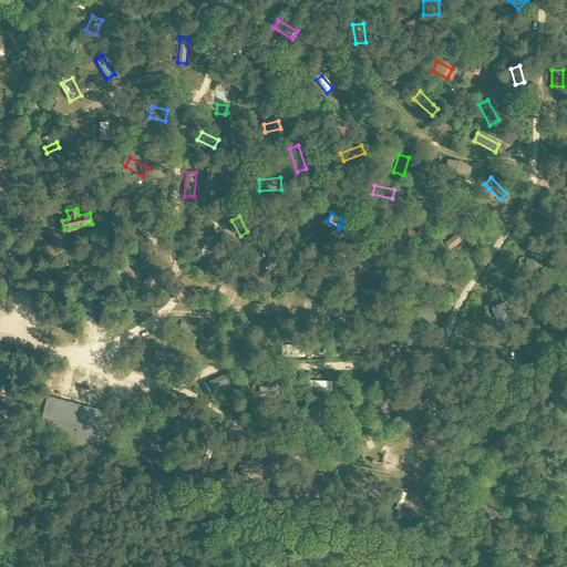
[(122,226),(115,223),(111,230),(117,234),(122,226)]
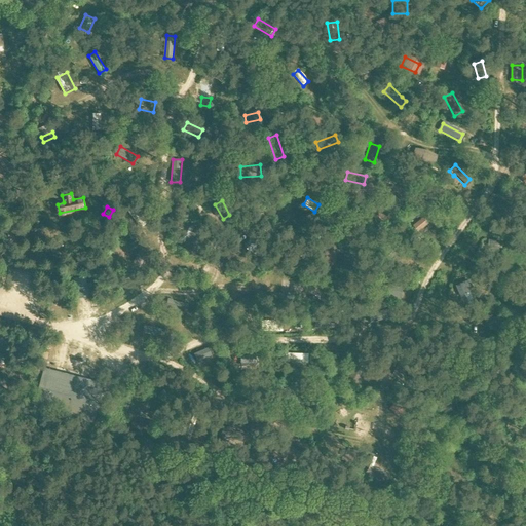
[(137,208),(128,214),(141,229),(149,224),(137,208)]
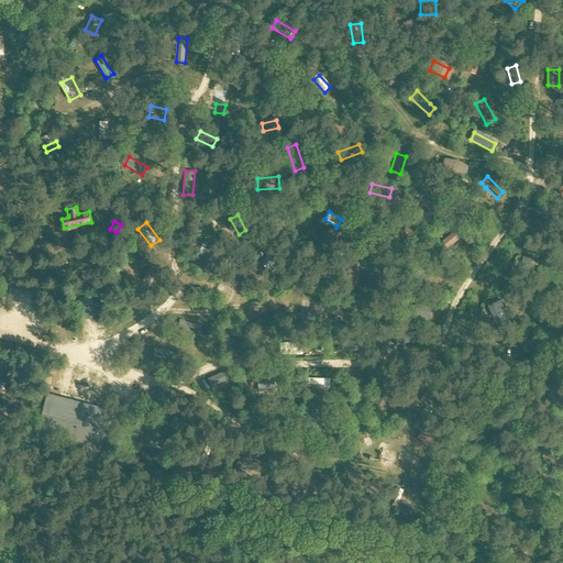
[(452,233),(442,241),(448,247),(457,240),(452,233)]
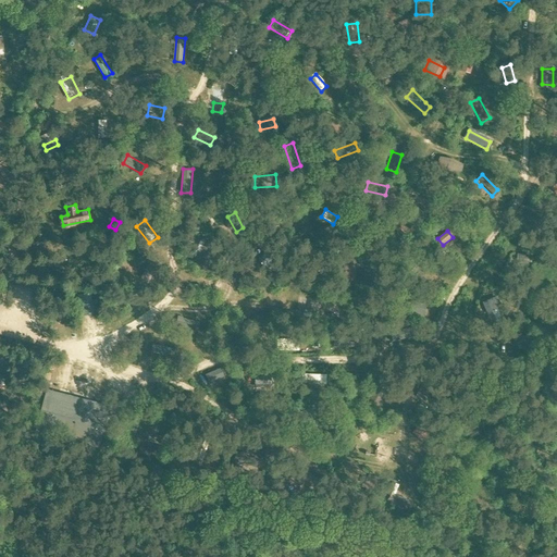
[(199,239),(192,250),(200,256),(207,246),(199,239)]
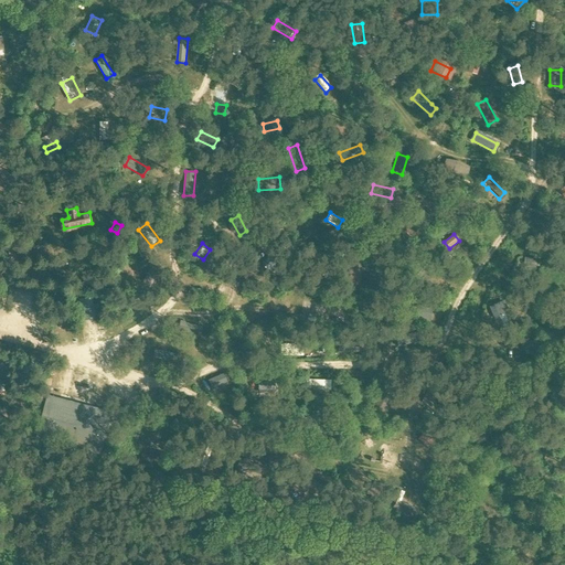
[(274,254),(262,264),(266,270),(278,260),(274,254)]
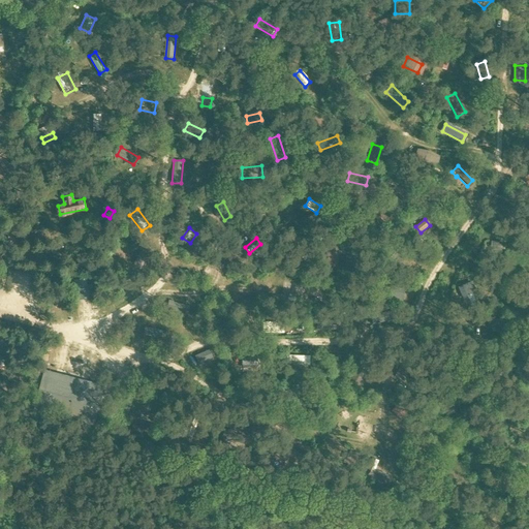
[(393,258),(403,246),(397,240),(385,252),(393,258)]
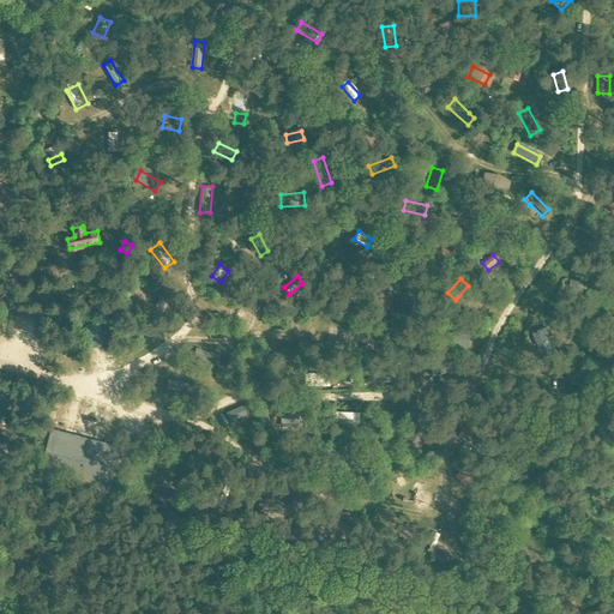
[(587,280),(570,280),(570,289),(585,289),(587,280)]
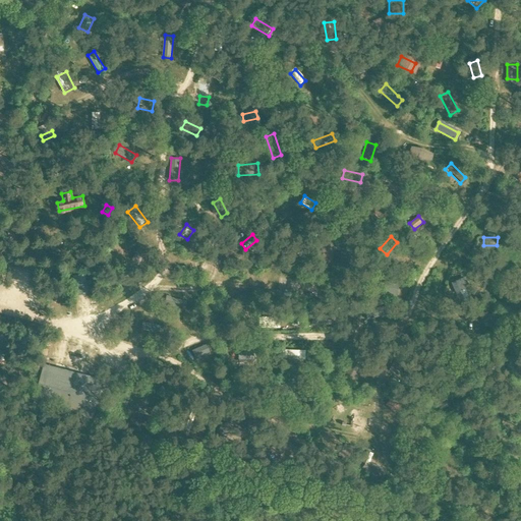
[(328,242),(320,244),(325,265),(333,263),(328,242)]
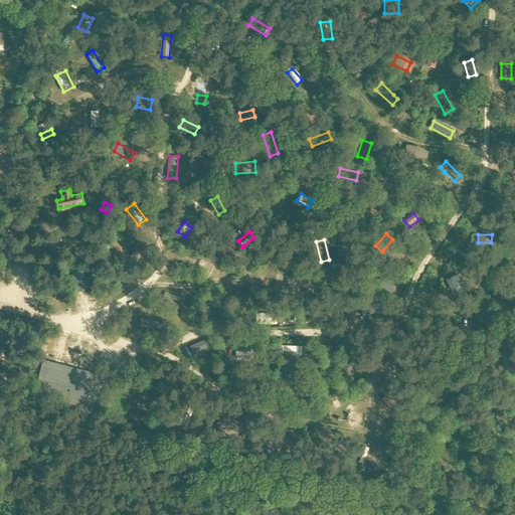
[(298,245),(278,251),(281,260),(301,252),(298,245)]
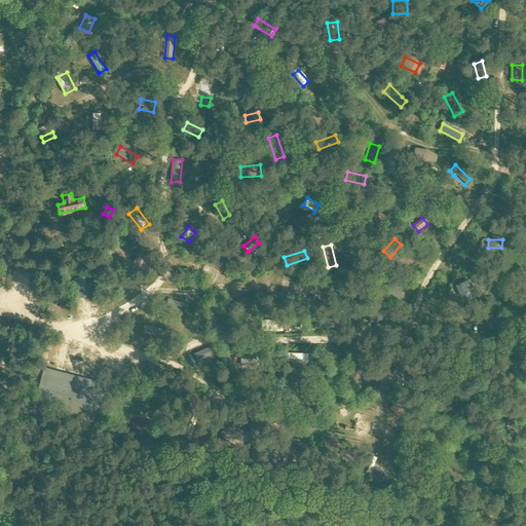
[(87,292),(85,277),(73,279),(76,294),(87,292)]
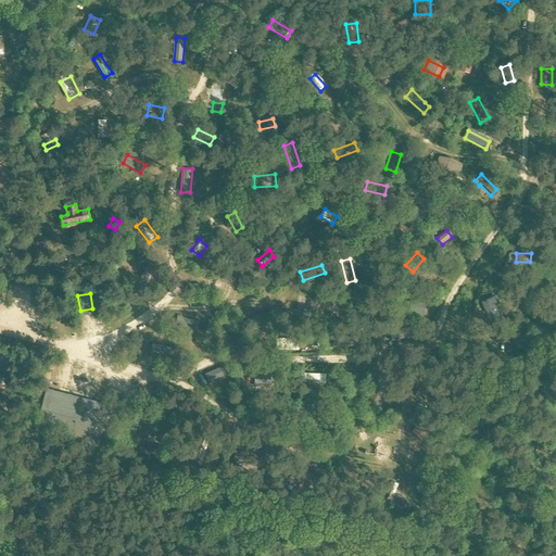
[(495,308),(500,306),(495,297),(481,302),(489,320),(498,316),(495,308)]
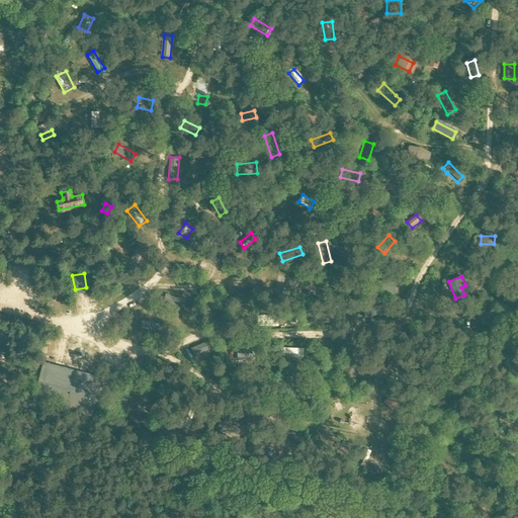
[(377,279),(375,289),(395,292),(396,282),(377,279)]
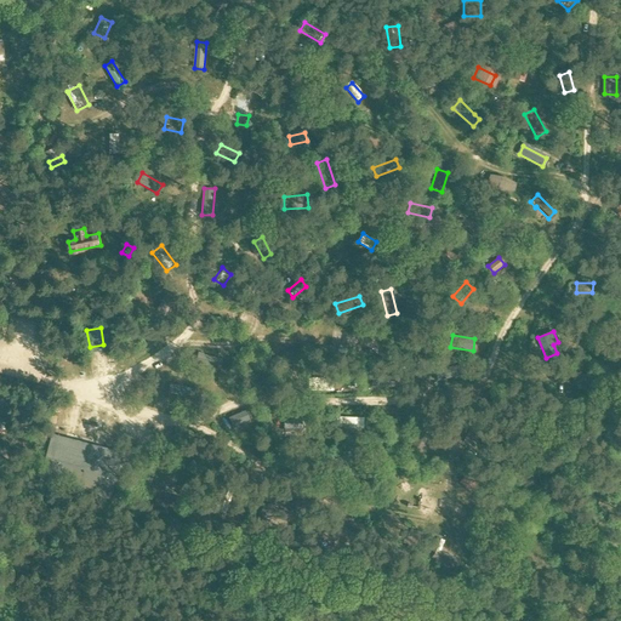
[(461,364),(436,370),(438,381),(463,374),(461,364)]
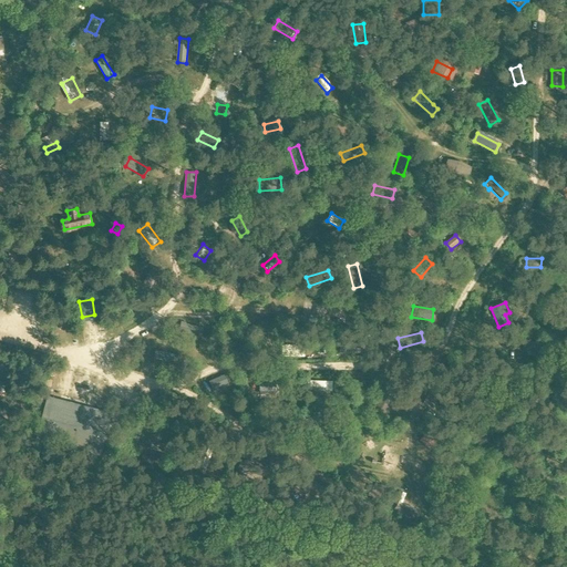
[(336,342),(334,352),(360,352),(360,343),(336,342)]
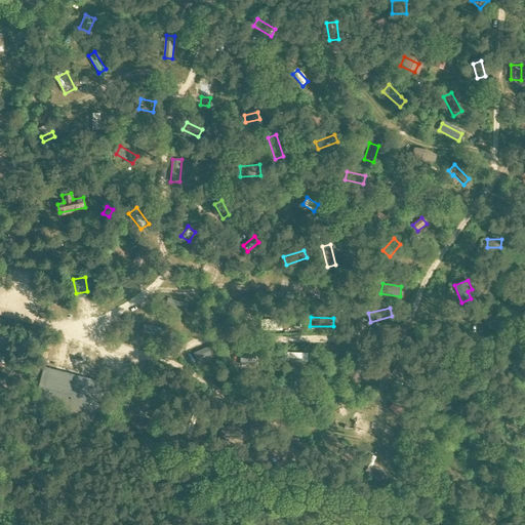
[(282,320),(261,320),(261,329),(282,329),(282,320)]
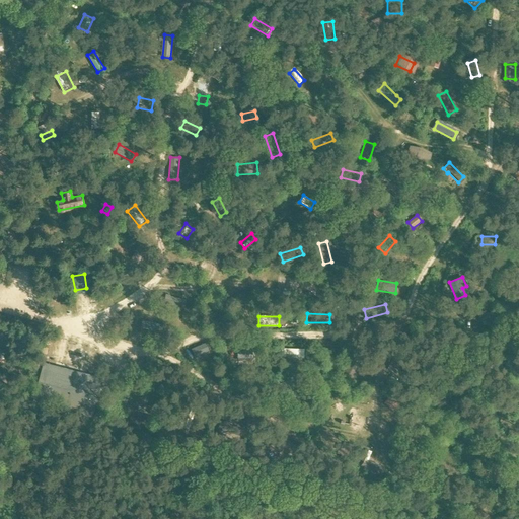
[(142,321),(141,329),(162,334),(164,325),(142,321)]
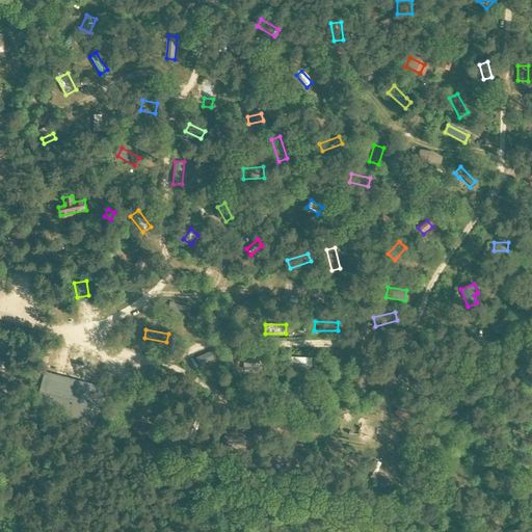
[(202,367),(214,361),(211,353),(197,360),(202,367)]
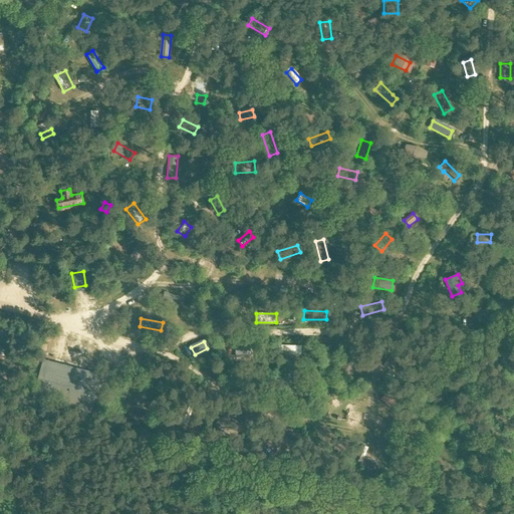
[(235,344),(235,356),(236,356),(236,363),(250,363),(250,357),(251,357),(251,344),(235,344)]
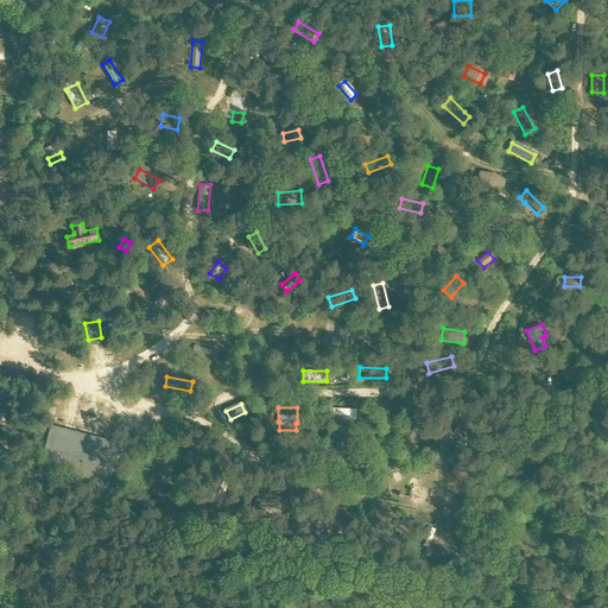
[(348,420),(349,412),(342,409),(336,411),(336,412),(330,411),(330,418),(335,419),(341,423),(348,420)]
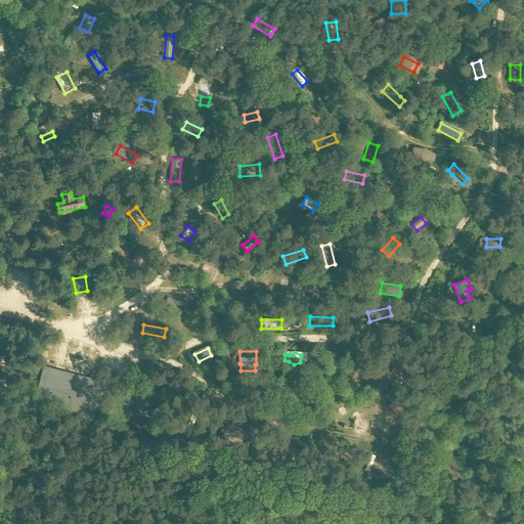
[(399,377),(409,356),(401,352),(391,373),(399,377)]
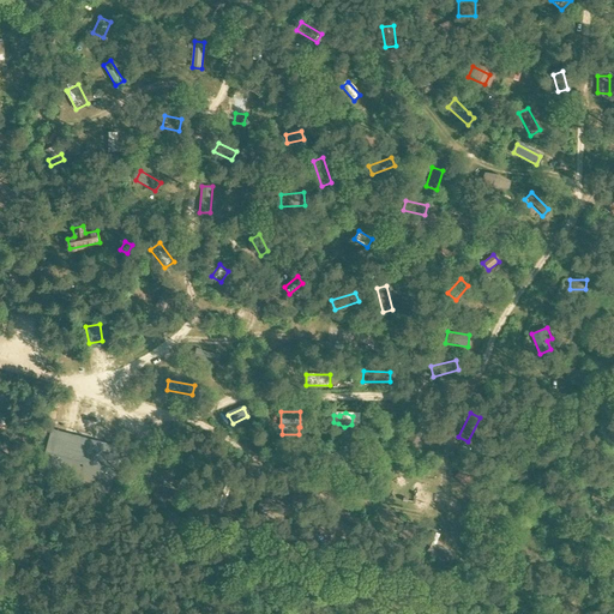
[(415,425),(407,443),(415,446),(425,429),(415,425)]
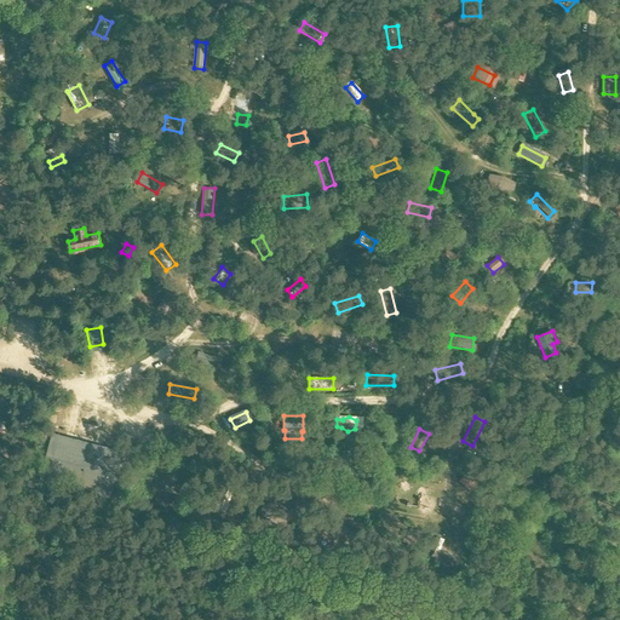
[(121,453),(57,436),(44,482),(114,500),(115,494),(110,493),(121,453)]
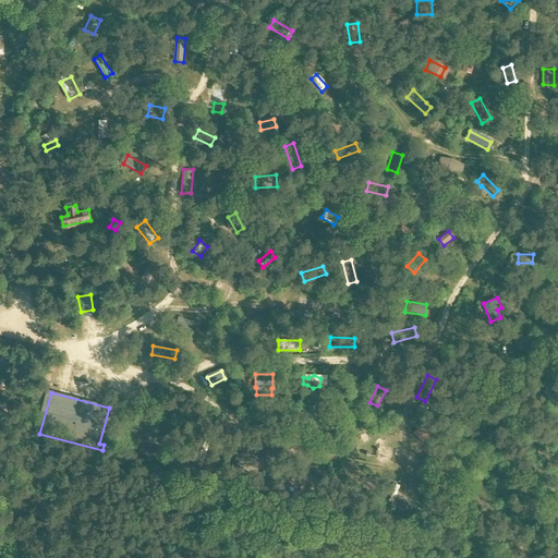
[(308,408),(302,411),(313,432),(320,427),(308,408)]
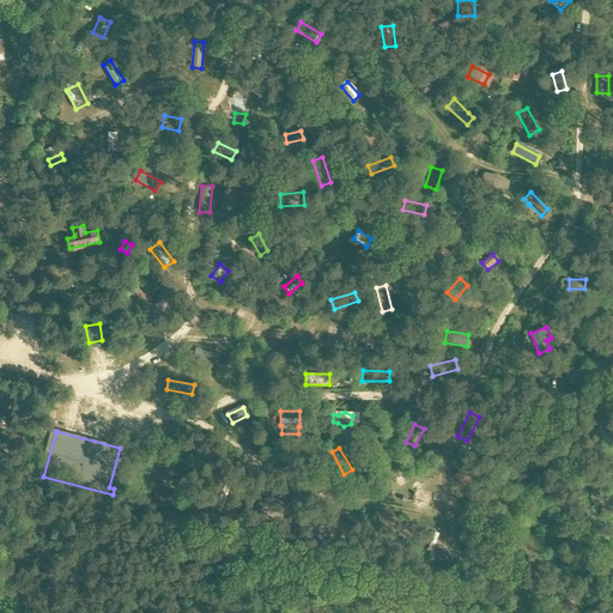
[(465,467),(457,474),(468,484),(475,477),(465,467)]
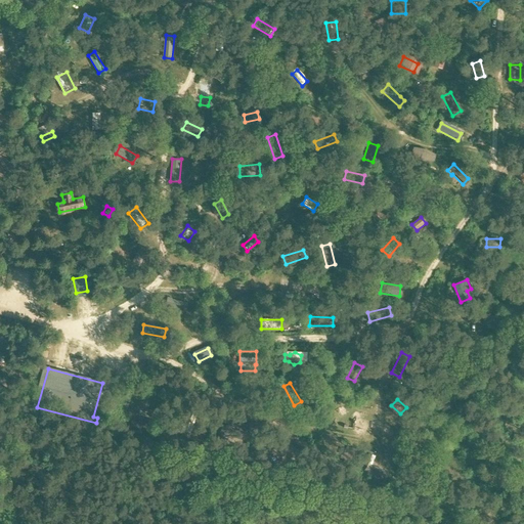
[(190,408),(182,430),(190,433),(199,410),(190,408)]
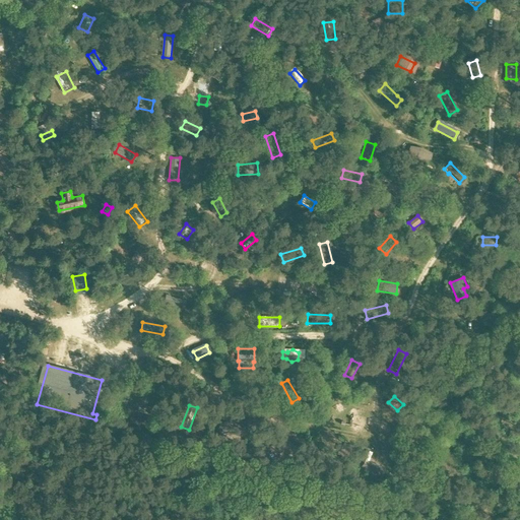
[(131,415),(129,427),(143,428),(144,416),(131,415)]
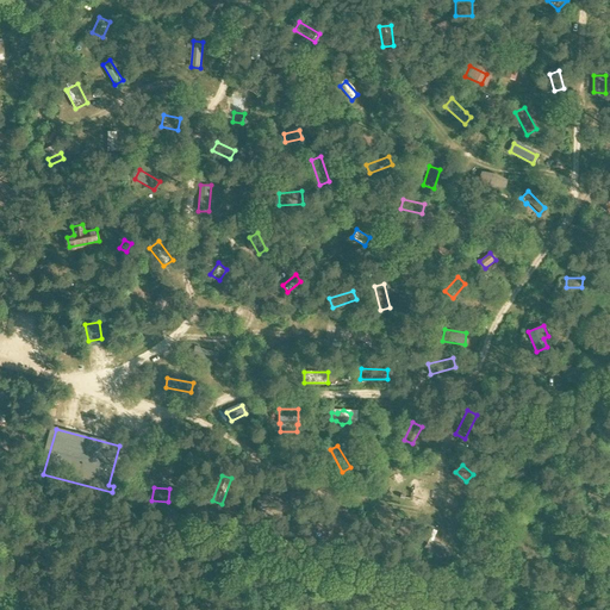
[(262,509),(280,514),(281,505),(257,498),(256,505),(257,508),(261,509),(262,509)]
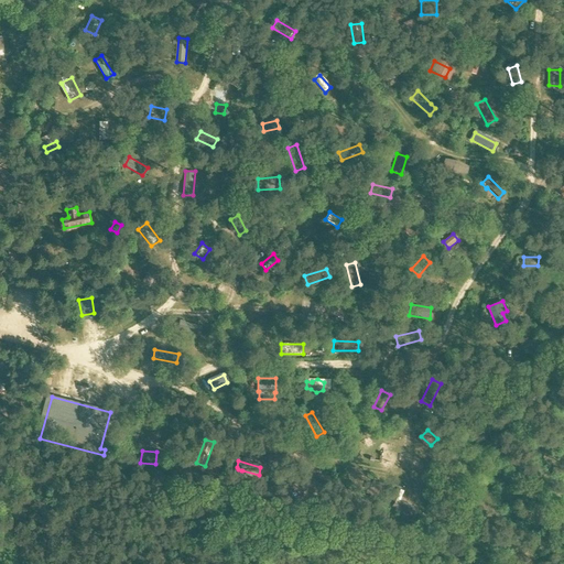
[(376,481),(373,491),(382,494),(384,484),(376,481)]
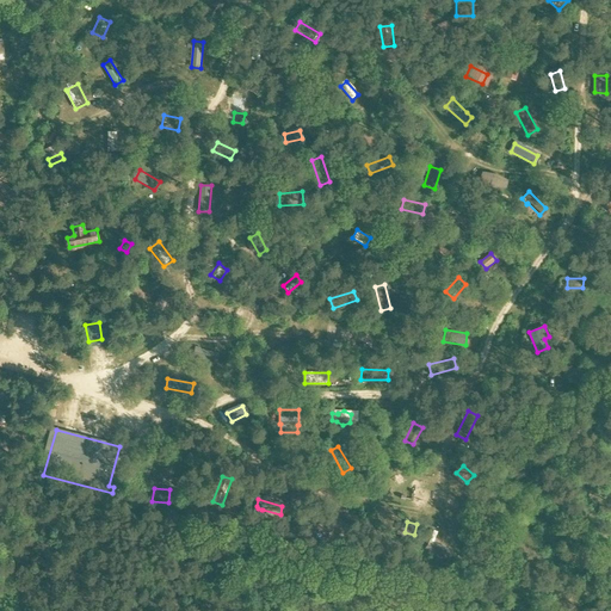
[(333,530),(315,529),(315,538),(333,538),(333,530)]
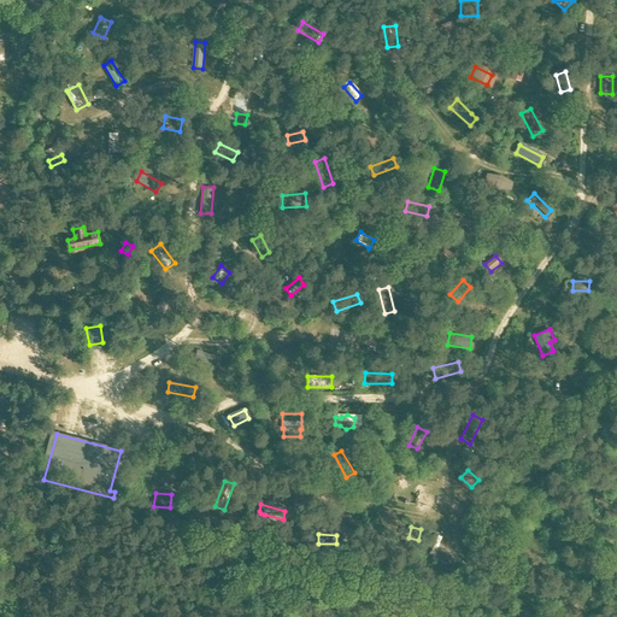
[(434,535),(427,554),(447,562),(451,553),(438,548),(441,538),(434,535)]
